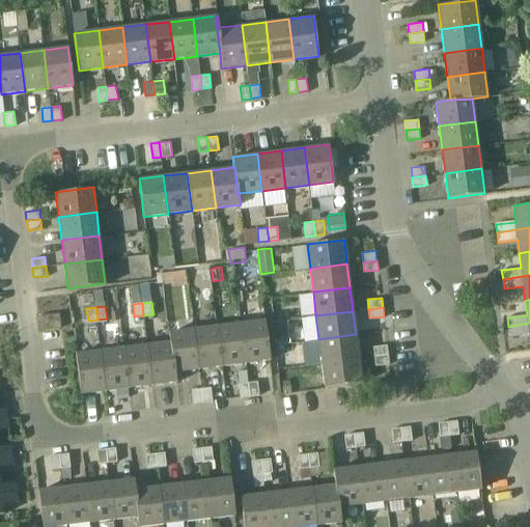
[(61,327),(59,312),(37,315),(39,329),(61,327)]
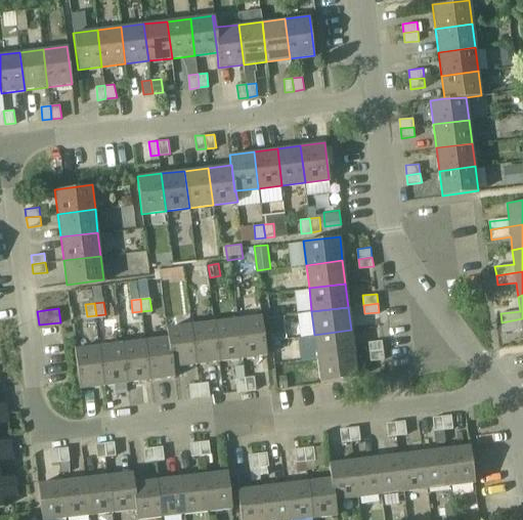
[(266,356),(261,315),(237,318),(243,359),(266,356)]
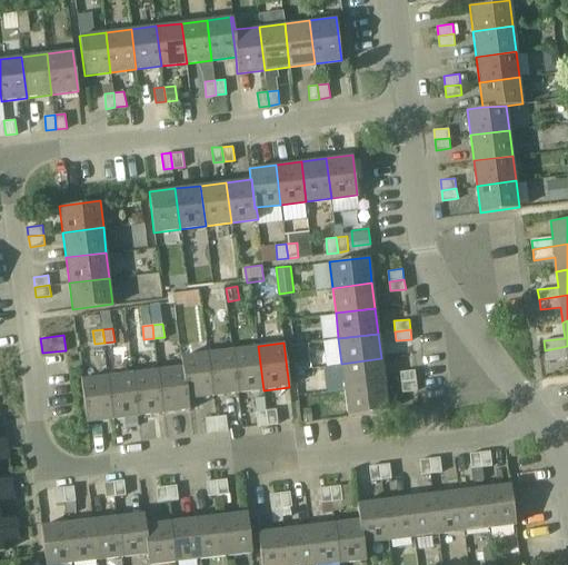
[(258,346),(232,349),(238,393),(263,390),(258,346)]
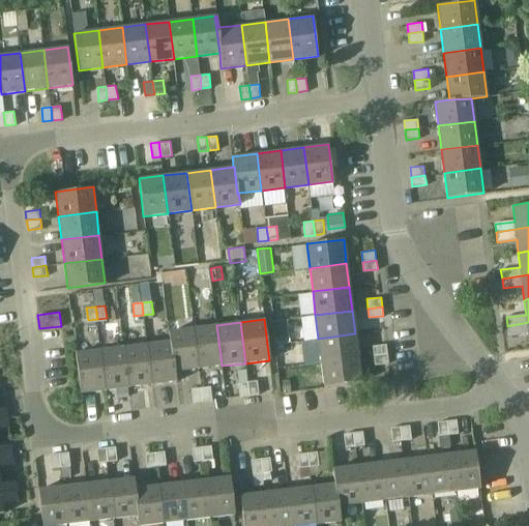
[(528,322),(507,326),(508,334),(528,332),(528,322)]
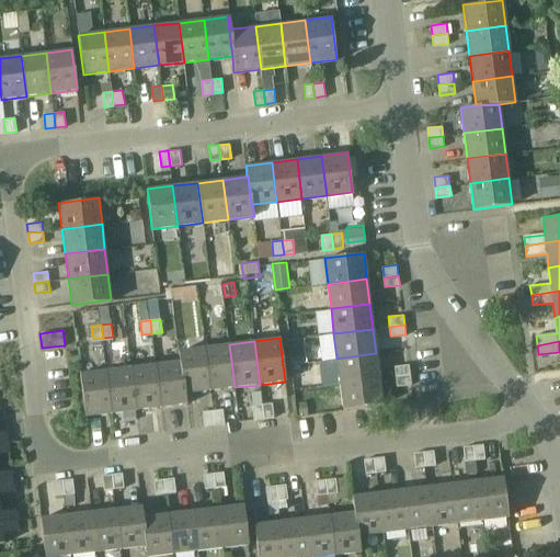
[(229,344),(204,348),(209,390),(235,387),(229,344)]
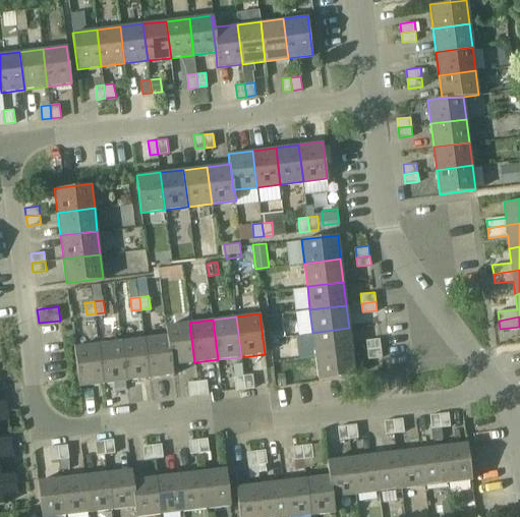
[(172,365),(194,362),(189,323),(165,326),(166,336),(168,336),(171,365),(172,365)]
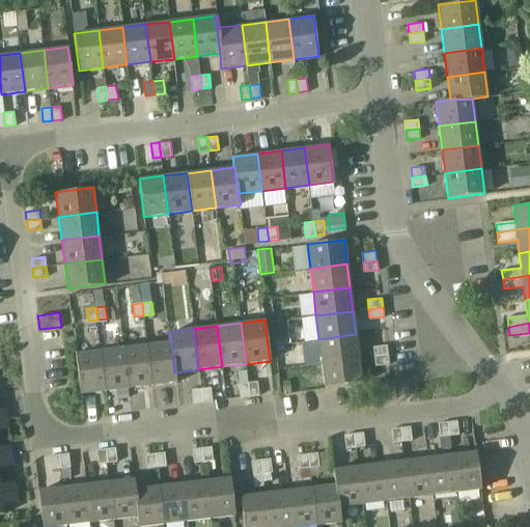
[(358,358),(356,334),(318,339),(322,362),(358,358)]
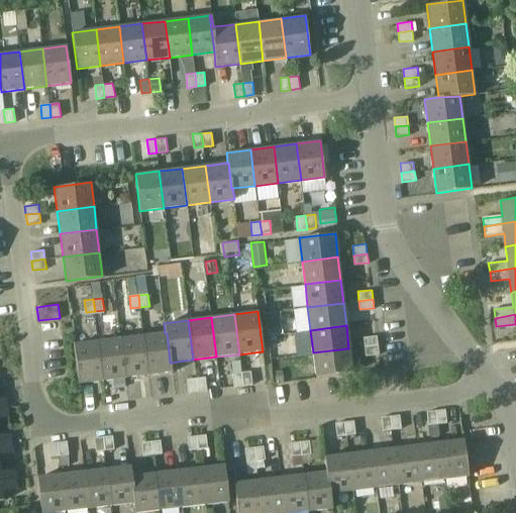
[(143,336),(148,376),(172,373),(171,363),(170,363),(167,333),(165,333),(143,336)]
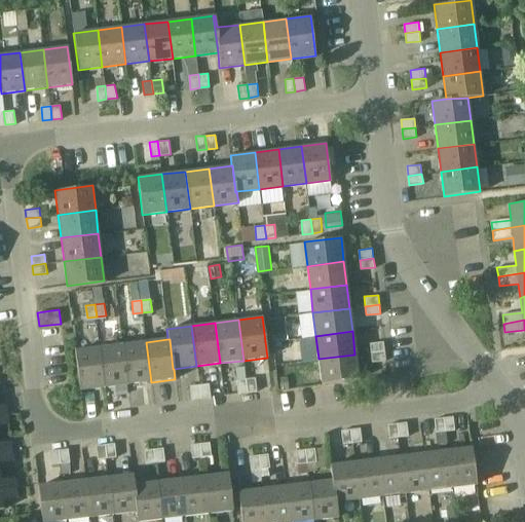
[(383,341),(370,342),(371,352),(385,351),(383,341)]
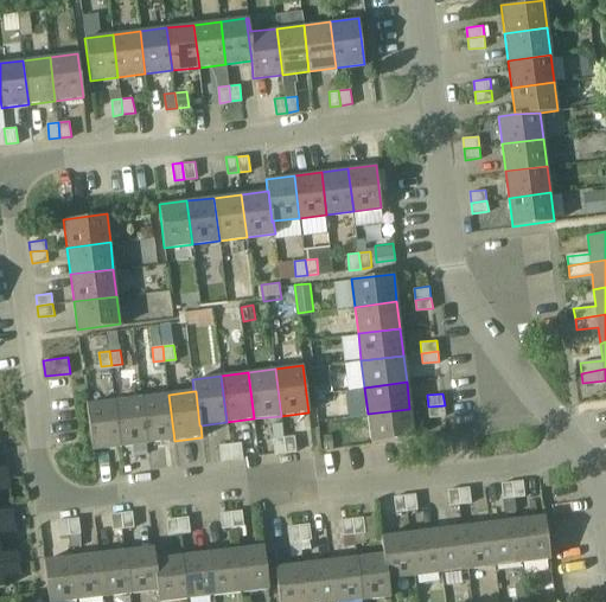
[(168,395),(141,398),(147,443),(174,441),(168,395)]
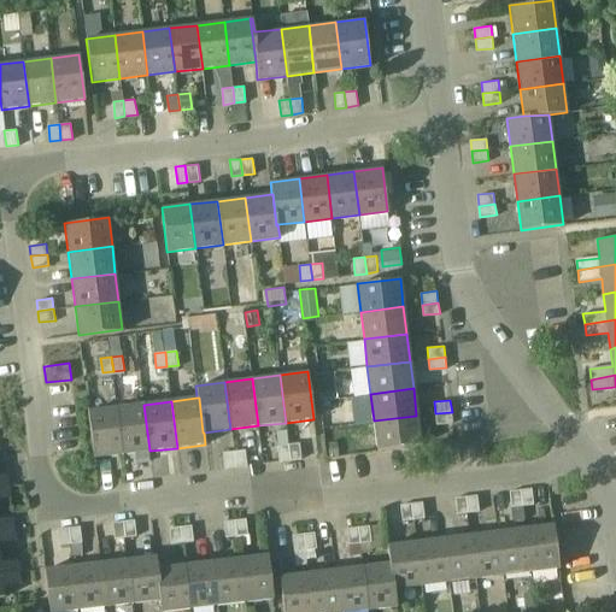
[(144,405),(117,409),(122,454),(150,451),(144,405)]
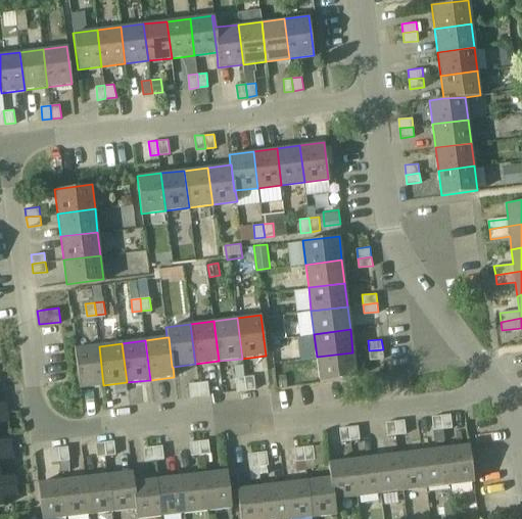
[(75,349),(80,388),(103,385),(99,346),(75,349)]
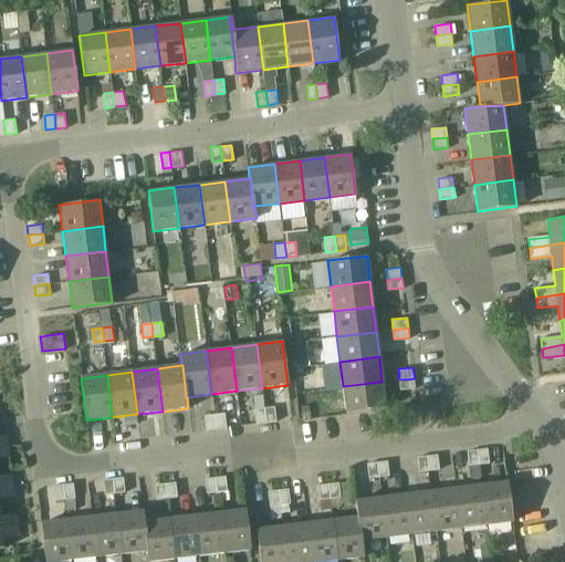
[(400,389),(416,387),(415,378),(399,380),(400,389)]
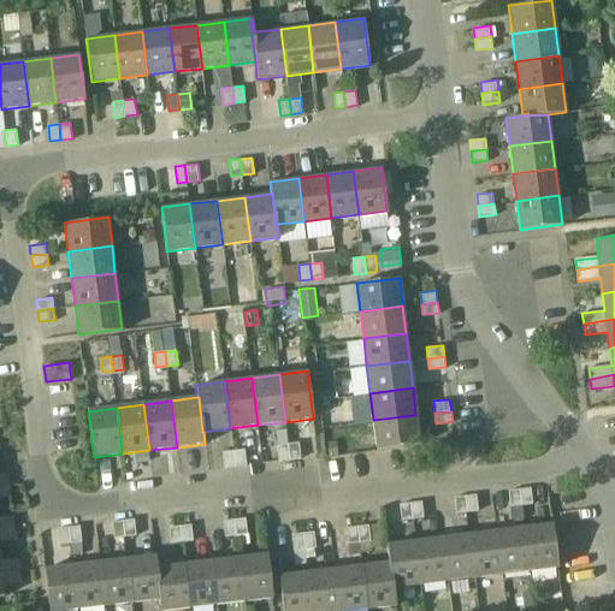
[(419,444),(415,415),(373,420),(377,449),(419,444)]
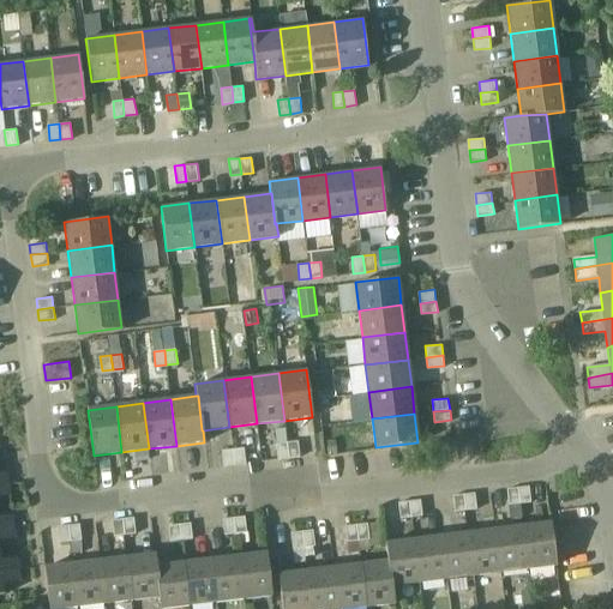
[(300,456),(299,440),(287,441),(289,457),(300,456)]
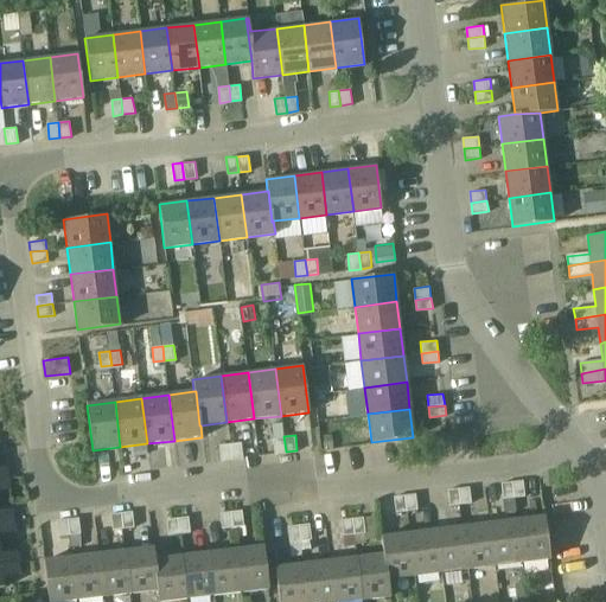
[(273,437),(275,453),(286,452),(284,436),(273,437)]
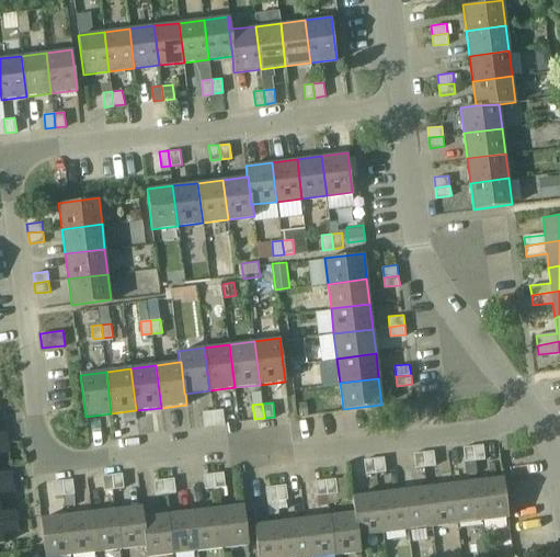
[(224,408),(212,410),(214,424),(225,423),(224,408)]
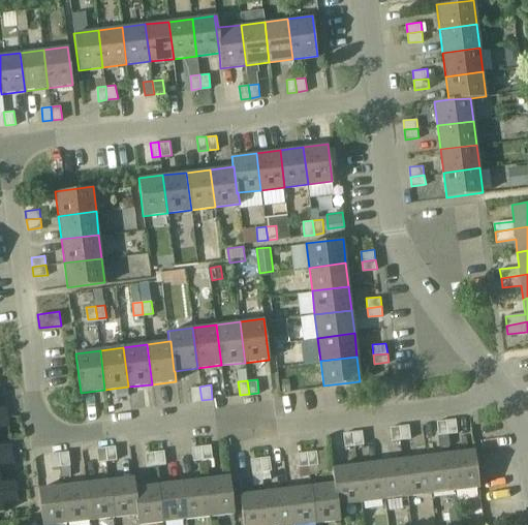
[(191,388),(193,401),(202,400),(199,387),(191,388)]
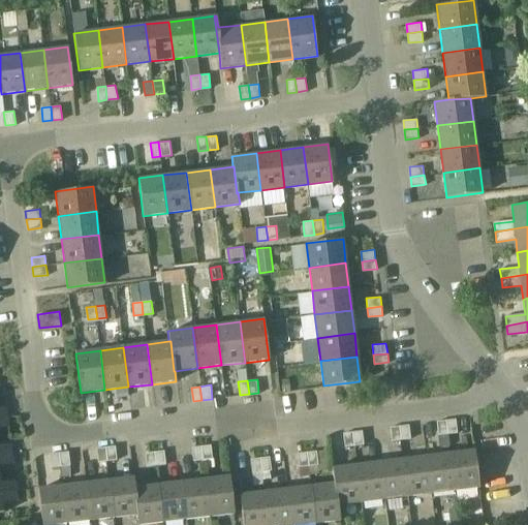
[(456,418),(446,420),(447,433),(458,432),(456,418)]
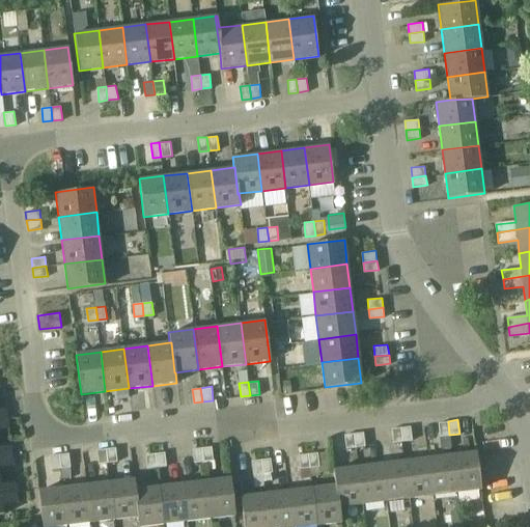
[(439,422),(440,436),(449,435),(448,421),(439,422)]
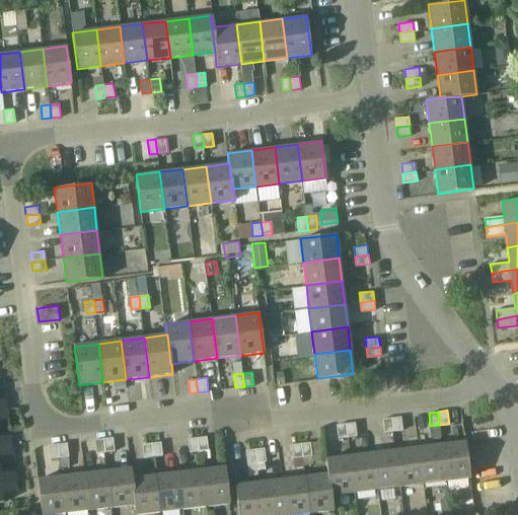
[(401,416),(391,417),(393,431),(403,430),(401,416)]
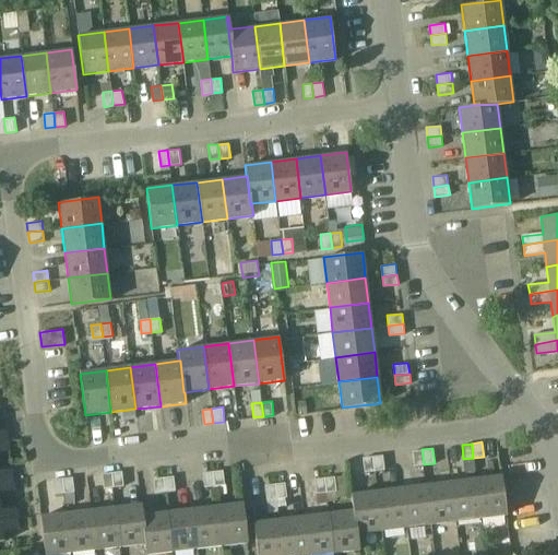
[(413,450),(414,465),(424,464),(422,449),(413,450)]
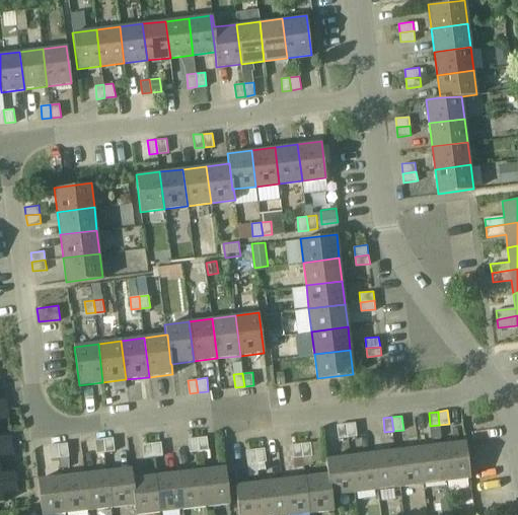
[(357,435),(356,422),(346,423),(347,436),(357,435)]
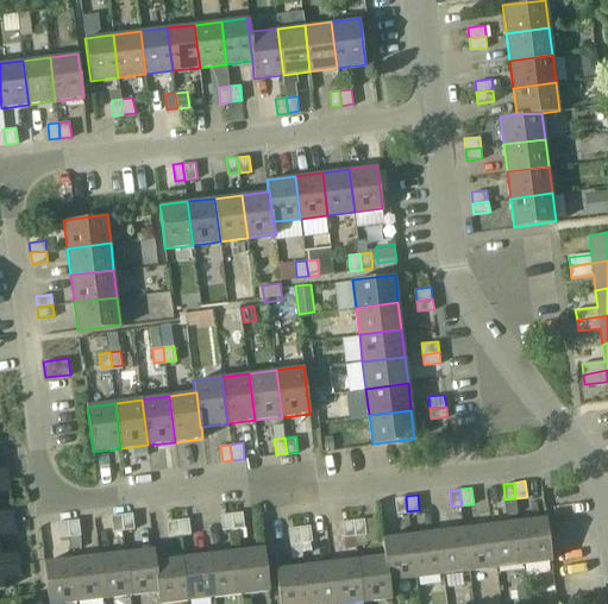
[(395,497),(396,514),(407,511),(406,496),(395,497)]
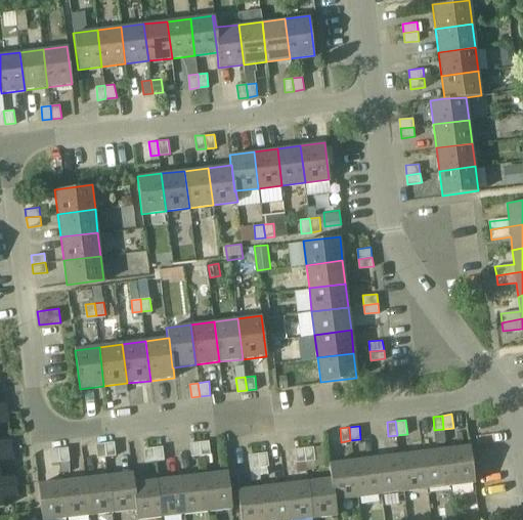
[(210,439),(199,441),(200,455),(211,453),(210,439)]
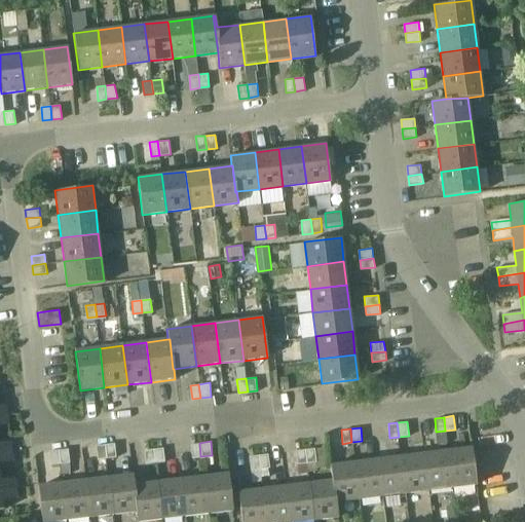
[(0,451),(11,451),(10,442),(0,443),(0,451)]
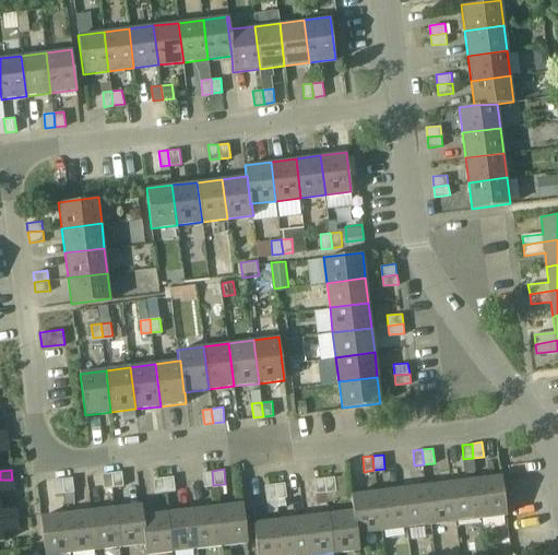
[(125,485),(122,471),(110,472),(113,486),(125,485)]
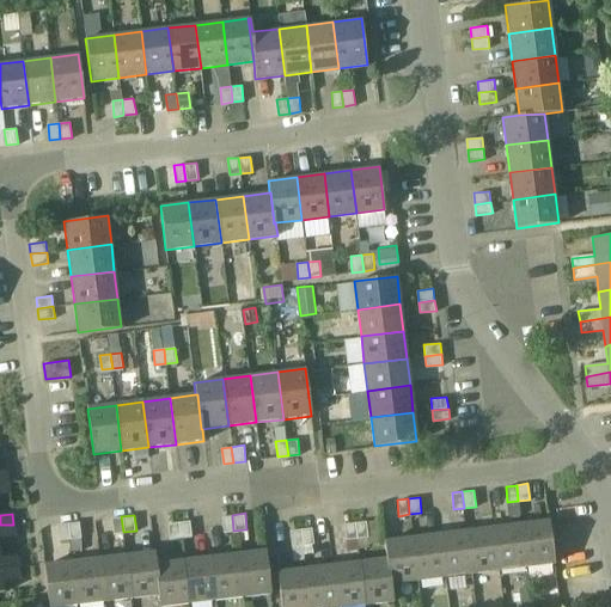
[(222,516),(224,532),(233,531),(232,515),(222,516)]
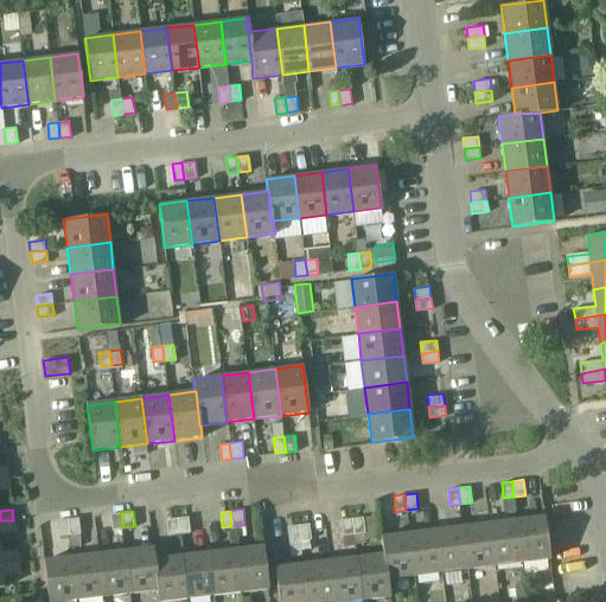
[(110,513),(113,529),(122,527),(120,512),(110,513)]
